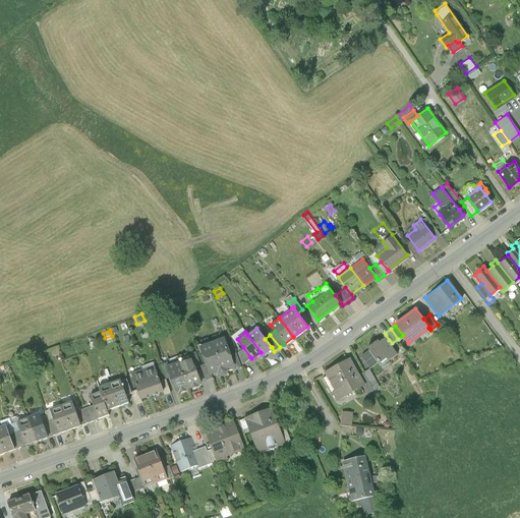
[(368,349),(361,354),(370,366),(378,361),(382,366),(389,361),(388,359),(397,353),(388,341),(389,340),(386,335),(379,340),(378,339),(366,346),(368,349)]
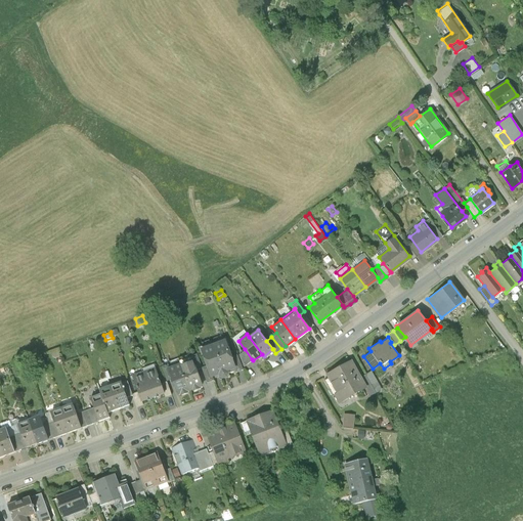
[(201,348),(207,364),(211,375),(233,366),(234,366),(230,356),(224,340),(201,348)]
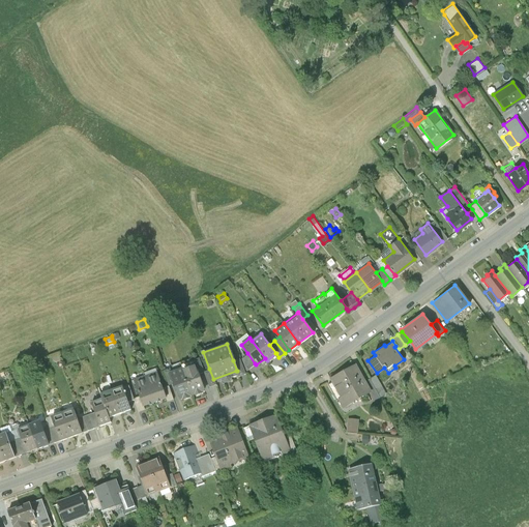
[(247,353),(241,357),(246,370),(255,363),(247,353)]
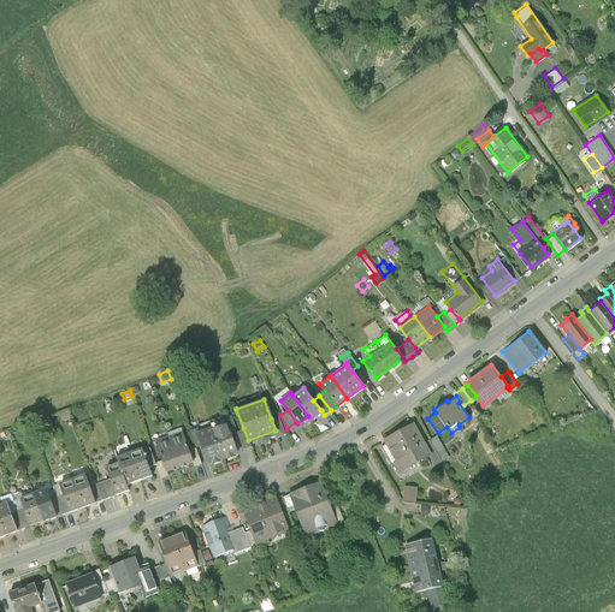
[(223,417),(224,422),(225,421),(230,433),(236,431),(230,414),(223,417)]
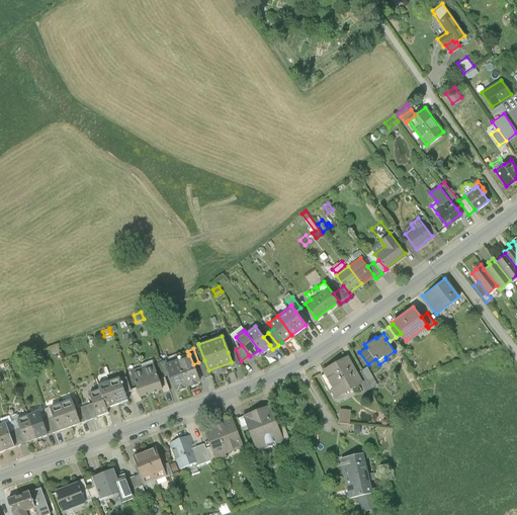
[(234,349),(228,352),(232,362),(231,362),(232,366),(239,363),(234,349)]
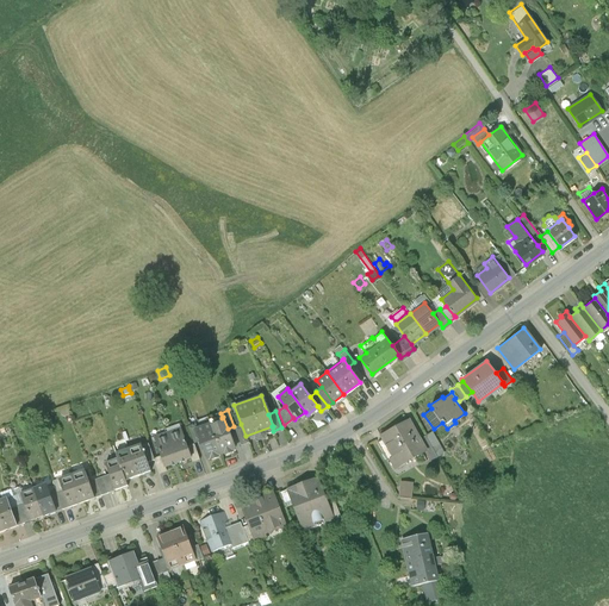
[(48,418),(47,414),(37,418),(39,426),(47,424),(45,419),(48,418)]
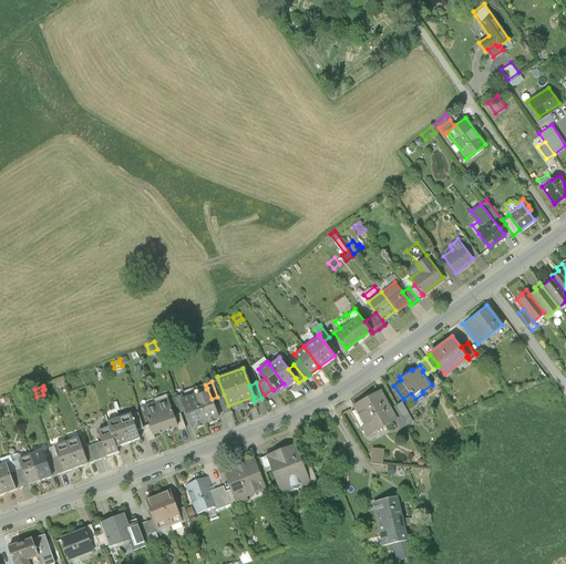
[(206,389),(195,393),(205,420),(217,416),(212,399),(207,388),(206,389)]
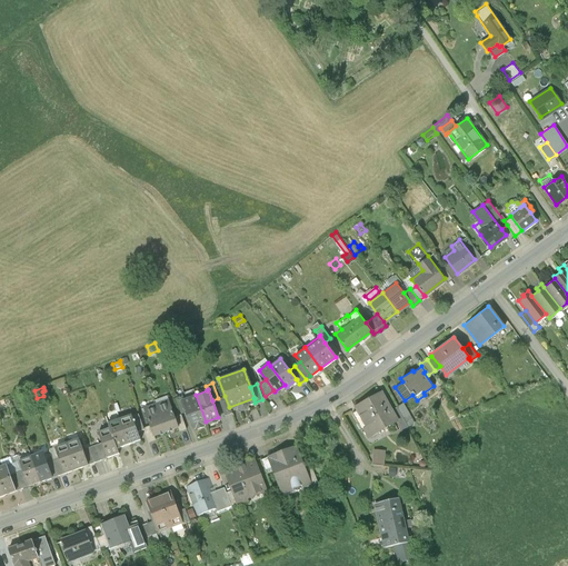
[(381,391),(356,406),(370,434),(396,420),(396,419),(390,408),(381,391)]
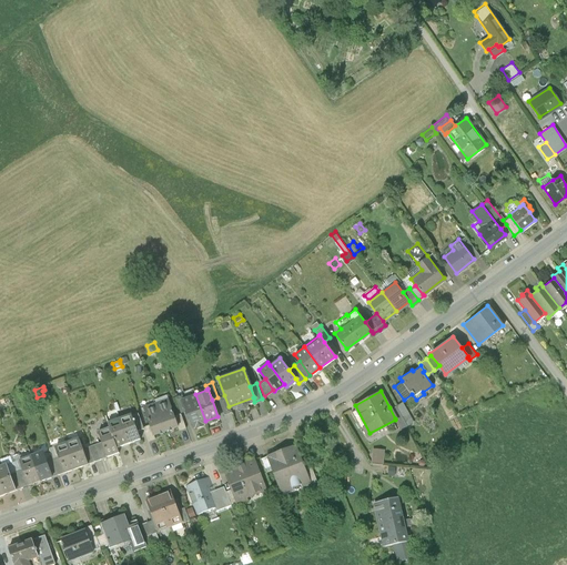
[(22,393),(14,396),(18,406),(27,403),(22,393)]
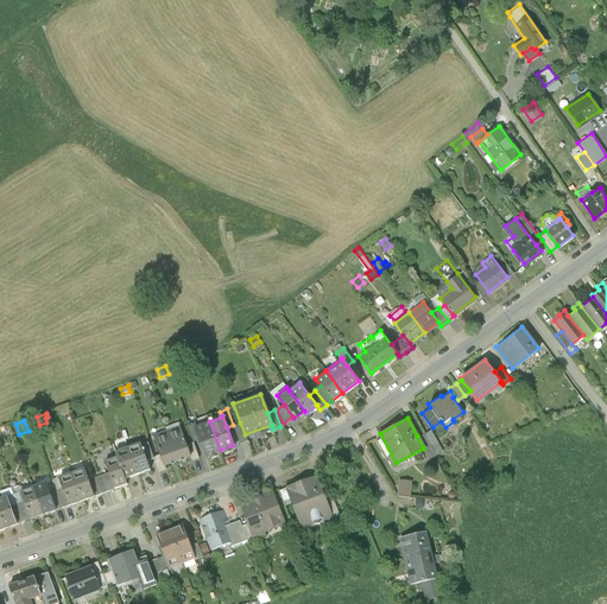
[(194,420),(187,423),(193,440),(200,437),(195,426),(196,425),(194,420)]
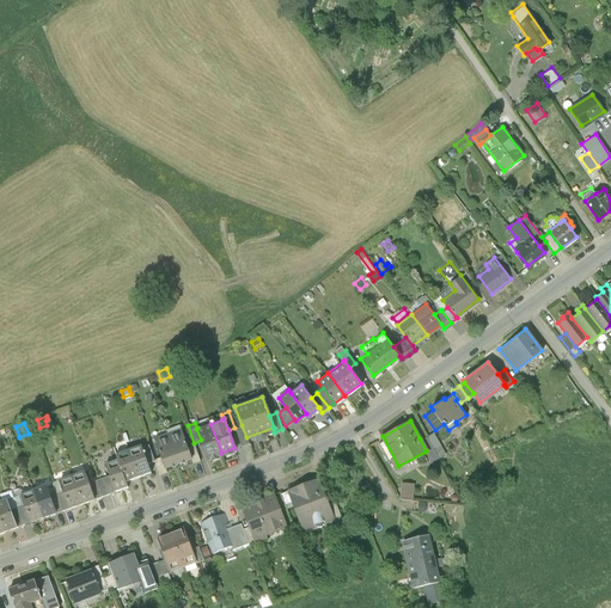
[(207,459),(221,453),(211,424),(197,428),(196,429),(201,440),(207,459)]
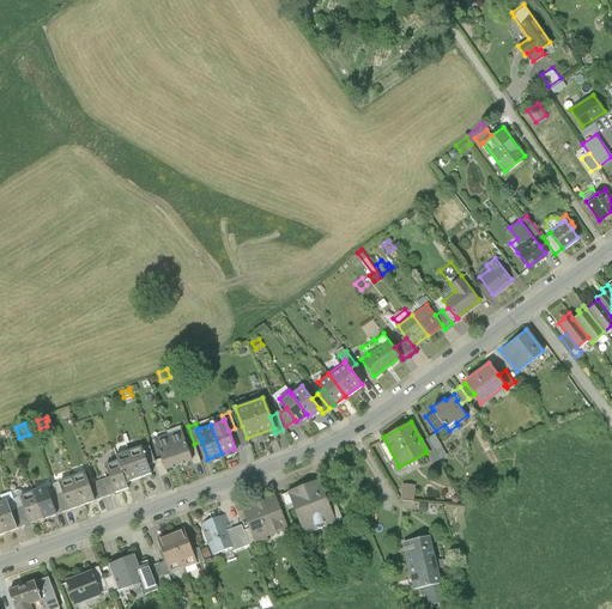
[(242,426),(235,428),(241,445),(249,443),(247,438),(242,426)]
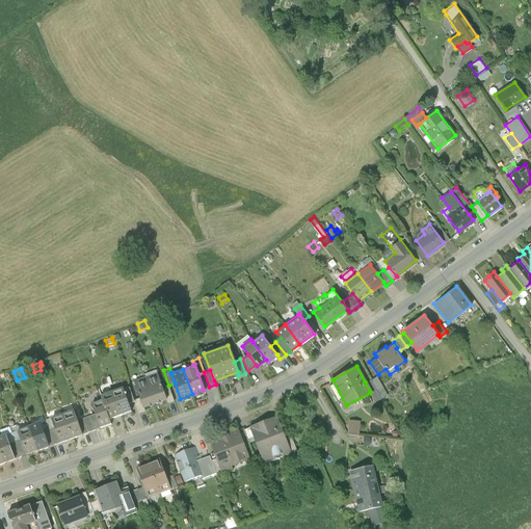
[(158,374),(147,378),(155,401),(165,398),(166,397),(163,388),(158,374)]
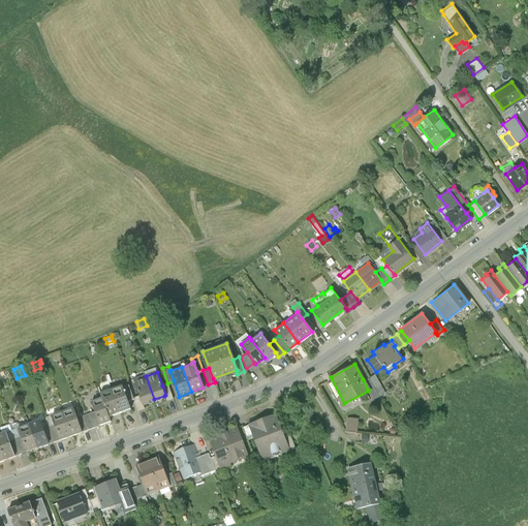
[(374,373),(368,376),(378,396),(384,392),(374,373)]
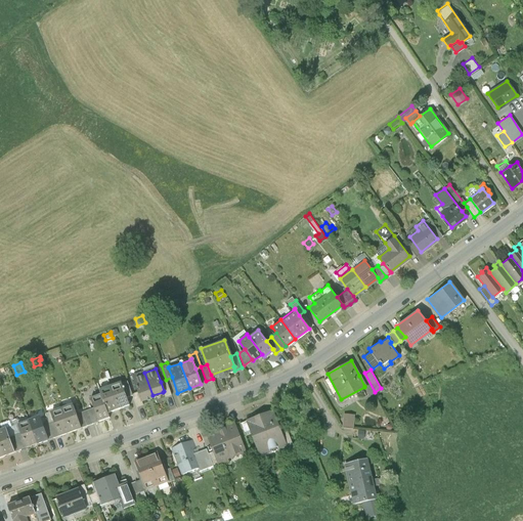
[(141,399),(153,395),(144,373),(132,377),(137,390),(140,399),(141,399)]
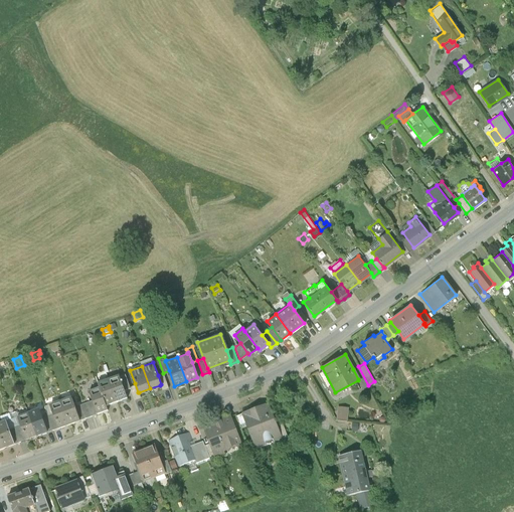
[(358,366),(353,369),(358,379),(358,380),(362,388),(368,385),(358,366)]
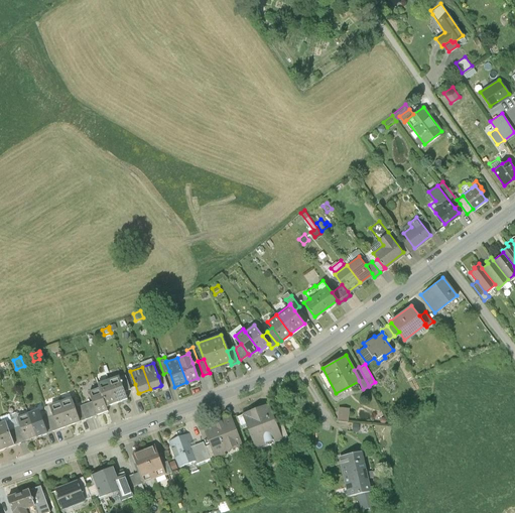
[(125,373),(119,375),(124,389),(130,387),(130,386),(125,373)]
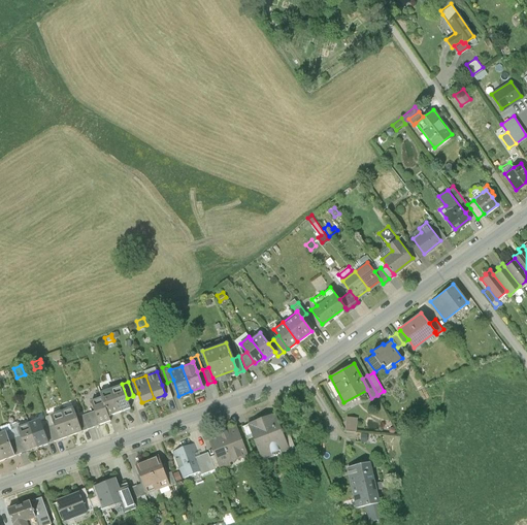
[(122,383),(110,387),(119,411),(130,406),(127,398),(122,384),(122,383)]
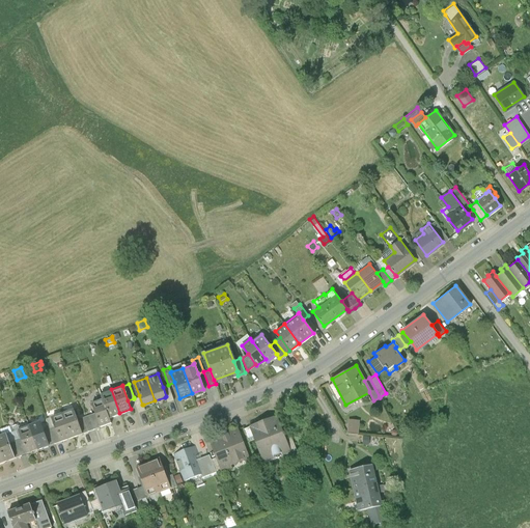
[(168,385),(163,387),(166,396),(165,397),(166,399),(172,396),(168,385)]
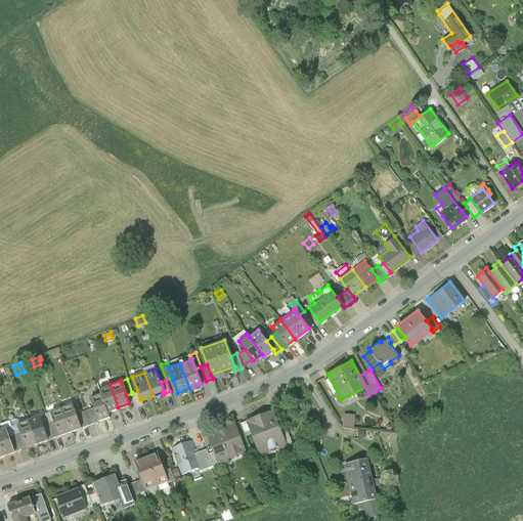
[(118,407),(110,384),(99,388),(100,393),(107,410),(118,407)]
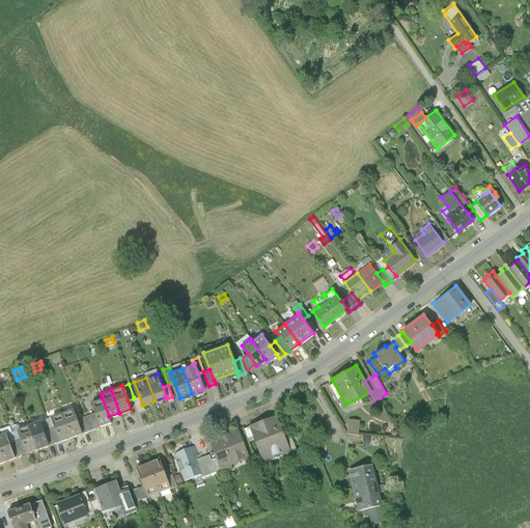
[(139,395),(134,397),(134,398),(138,409),(144,407),(143,405),(142,405),(139,395)]
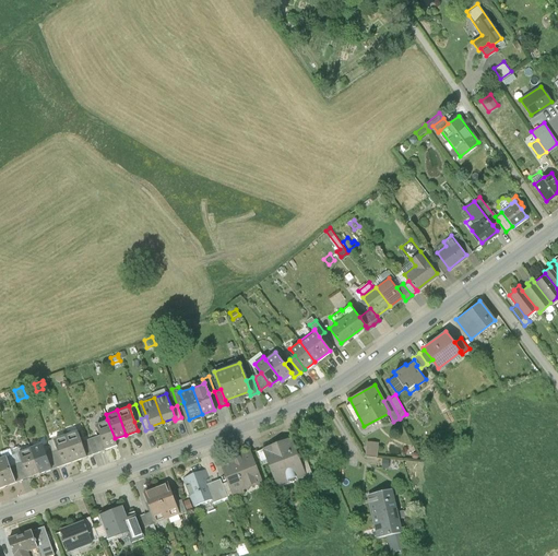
[(96,423),(99,434),(105,448),(116,444),(115,438),(107,420),(96,423)]
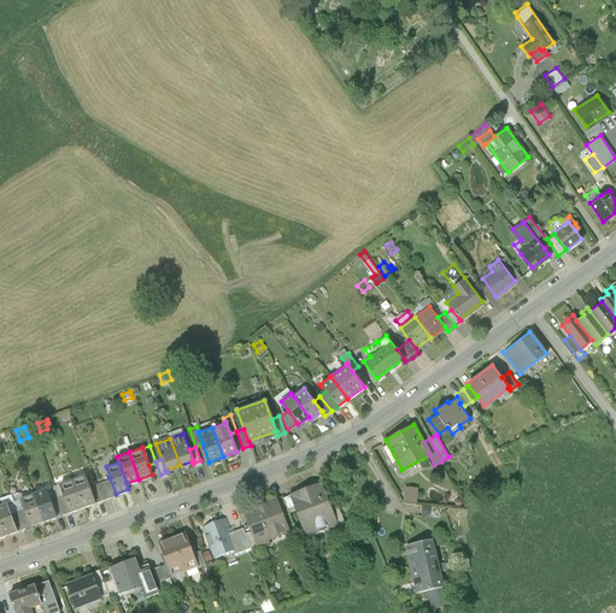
[(86,475),(72,478),(82,506),(95,501),(89,485),(86,475)]
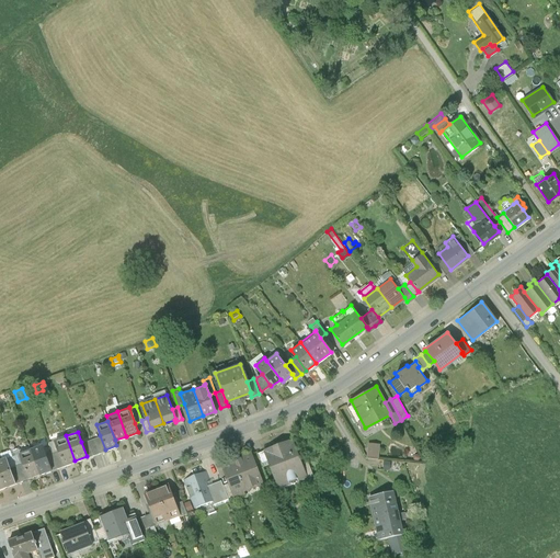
[(63,465),(75,460),(66,435),(54,440),(58,450),(63,465)]
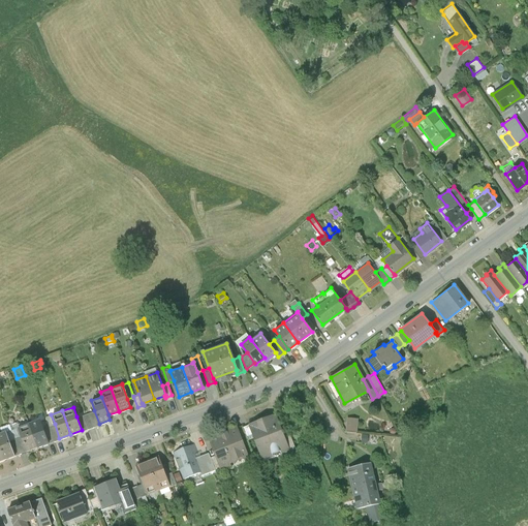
[(94,410),(76,416),(82,430),(99,424),(94,410)]
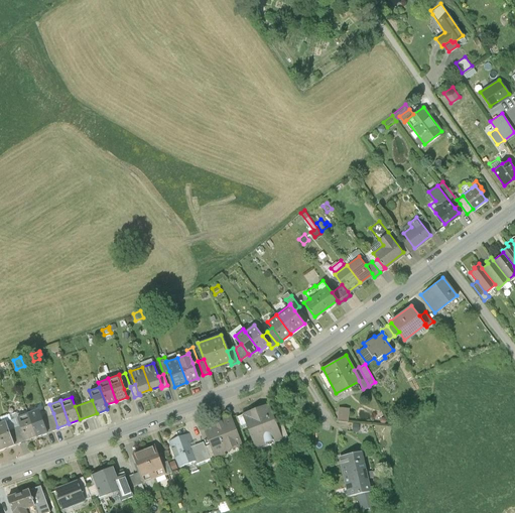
[(276,423),(268,403),(255,408),(236,415),(242,428),(247,426),(254,445),(265,441),(267,443),(270,442),(272,441),(272,438),(279,436),(280,435),(276,423)]
